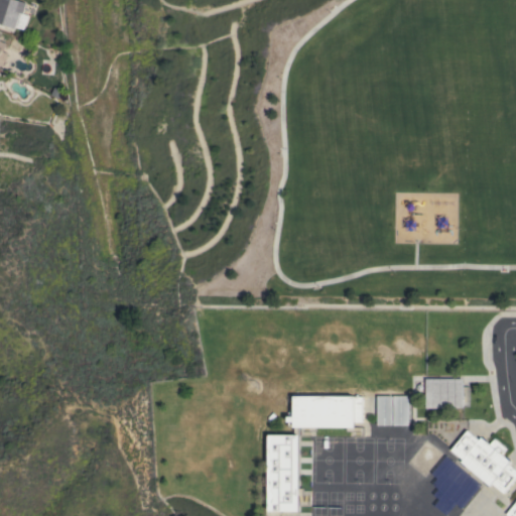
[(14,28),(0,23),(0,0),(17,0),(26,3),(22,13),(28,15),(23,30),(14,26),(14,28)]
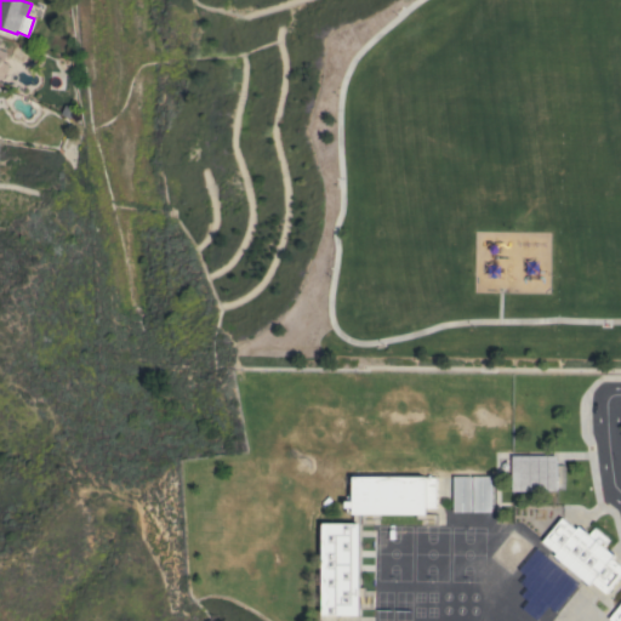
[(557,455),(557,490),(512,490),(512,455),(557,455)]
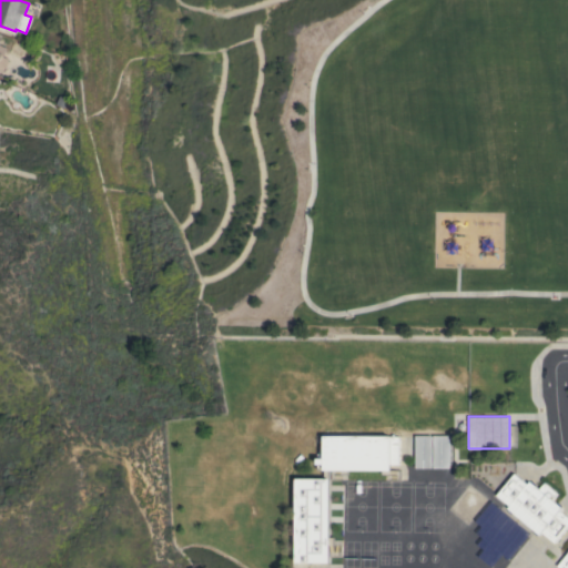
[(415,435),(432,435),(432,467),(415,467),(415,435)]
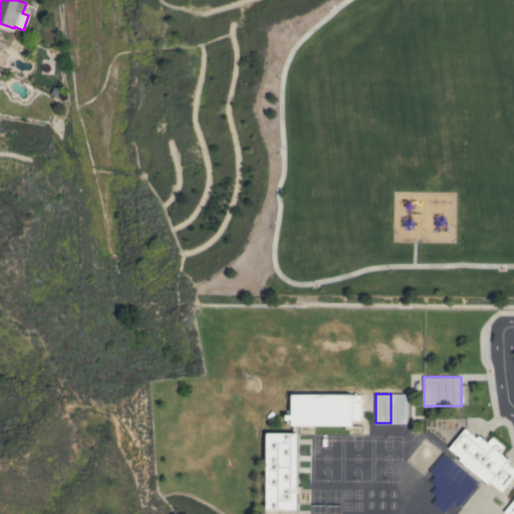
[(392,394),(406,394),(407,423),(392,423),(392,394)]
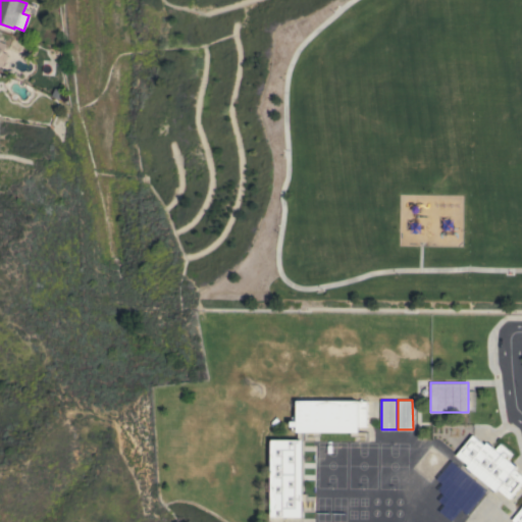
[(271,439),(299,439),(299,431),(297,431),(292,431),(292,421),(297,421),(297,401),(366,401),(366,426),(358,426),(358,432),(303,432),(303,517),(271,517),(271,439)]
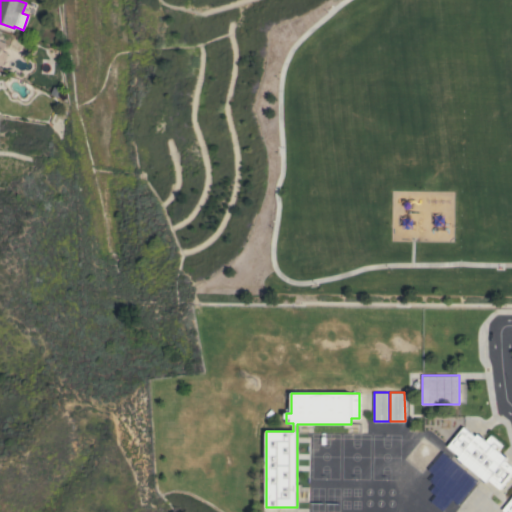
[(486,441),(491,435),(502,444),(497,450),(506,458),(504,460),(511,466),(511,472),(499,489),(488,479),(486,482),(485,480),(484,482),(480,479),(481,478),(462,462),(461,463),(457,460),(459,459),(457,458),(459,455),(447,446),(463,426),(475,436),(477,433),(486,441)]
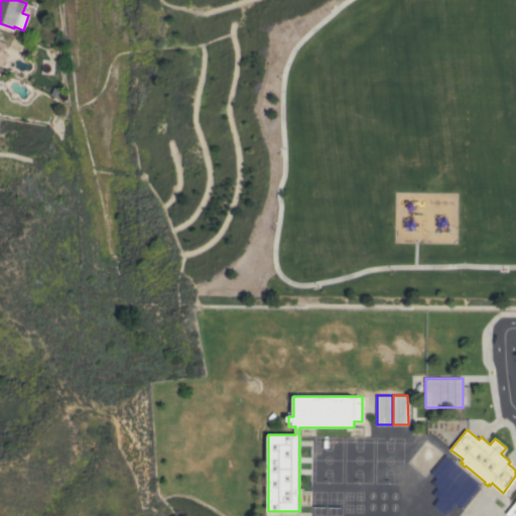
[(445,456),(482,486),(462,509),(456,503),(445,515),(434,505),(439,500),(432,495),(437,489),(431,484),(437,479),(430,474),(445,456)]
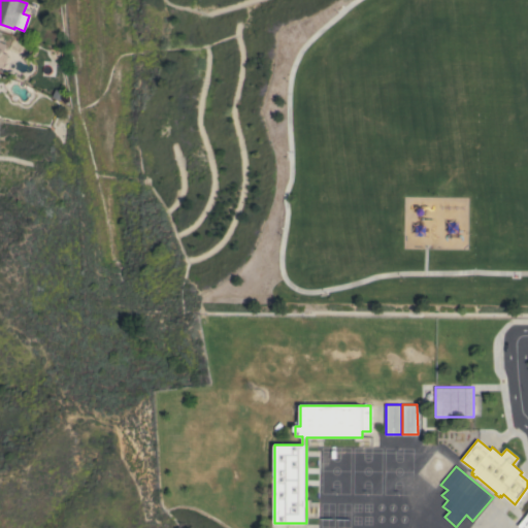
[(527,513),(527,527),(520,527),(518,526),(527,513)]
